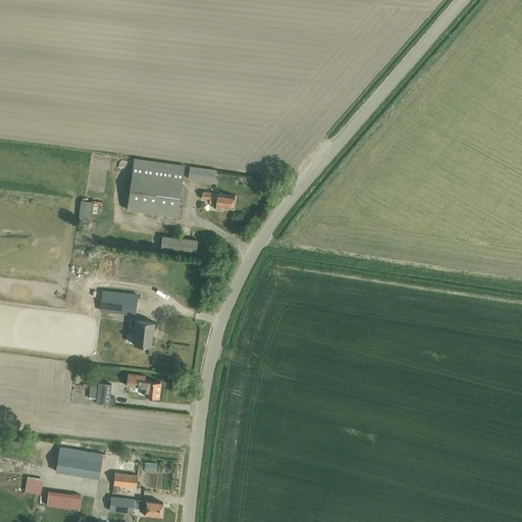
[(134,159),(126,209),(177,216),(185,165),(134,159)]
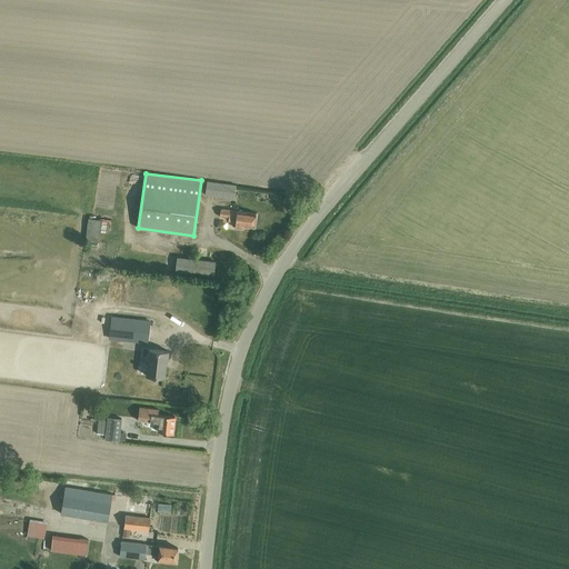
[(233,199),(236,186),(207,181),(205,195),(233,199)]
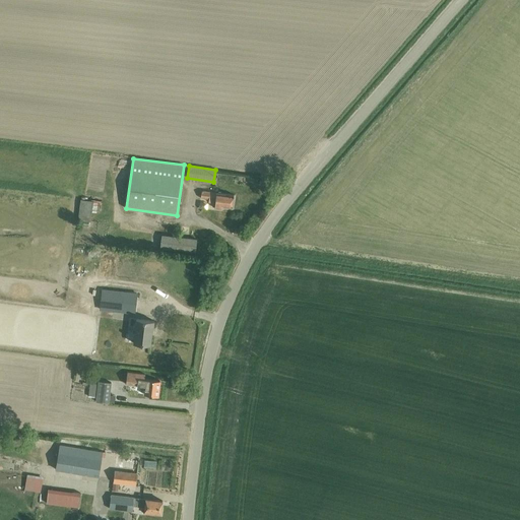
[(234,194),(201,190),(200,197),(209,198),(208,201),(215,202),(215,207),(220,208),(223,205),(232,206),(234,194)]
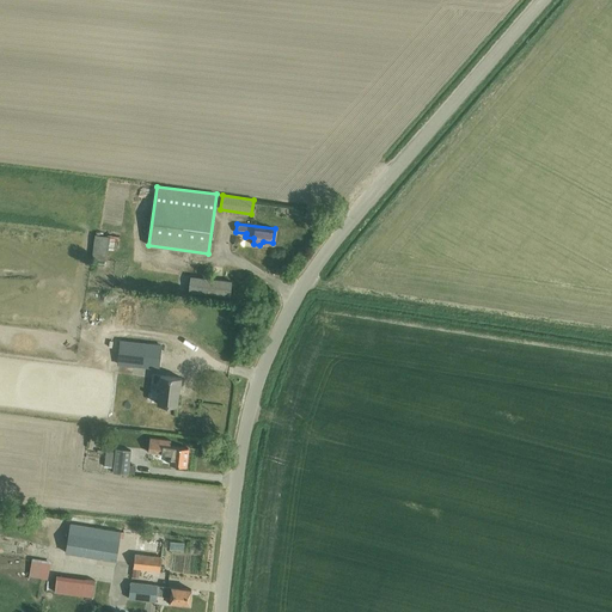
[(126,252),(126,239),(96,239),(96,251),(104,251),(103,257),(114,257),(114,252),(126,252)]
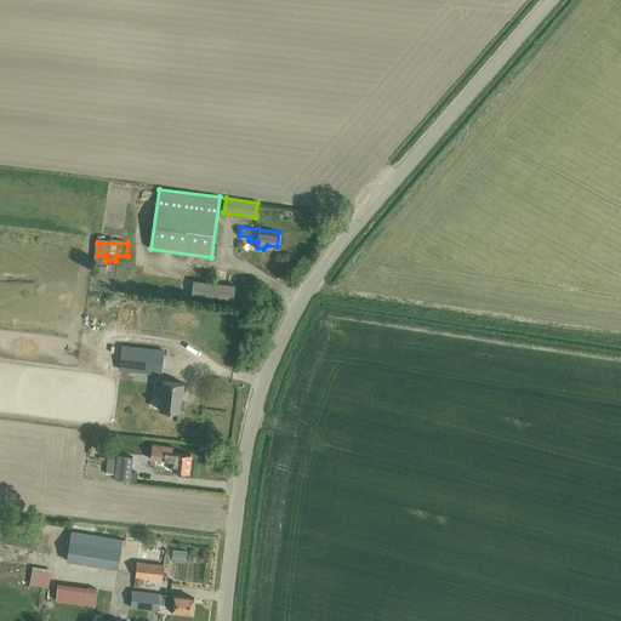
[(191,295),(204,296),(233,300),(234,285),(193,280),(191,295)]
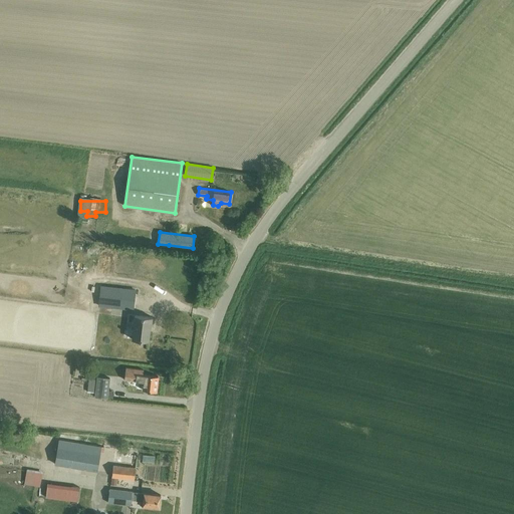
[(100,285),(97,305),(133,309),(135,289),(100,285)]
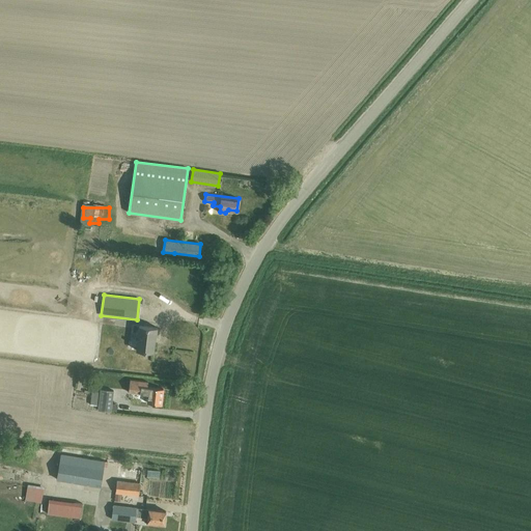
[(145,326),(139,326),(136,351),(154,353),(156,336),(157,336),(157,328),(150,327),(145,326)]
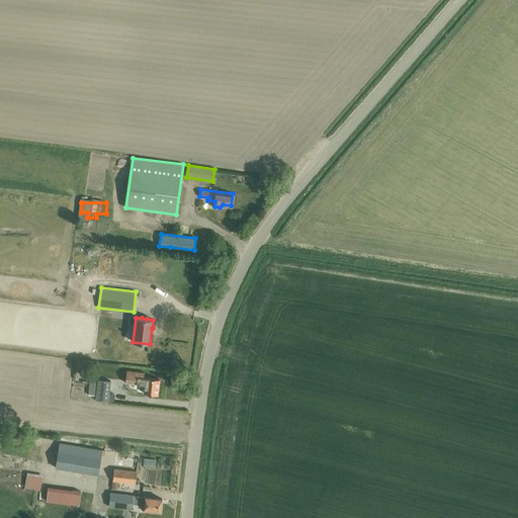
[(144,394),(158,396),(159,379),(143,377),(144,372),(126,370),(124,382),(145,384),(144,394)]
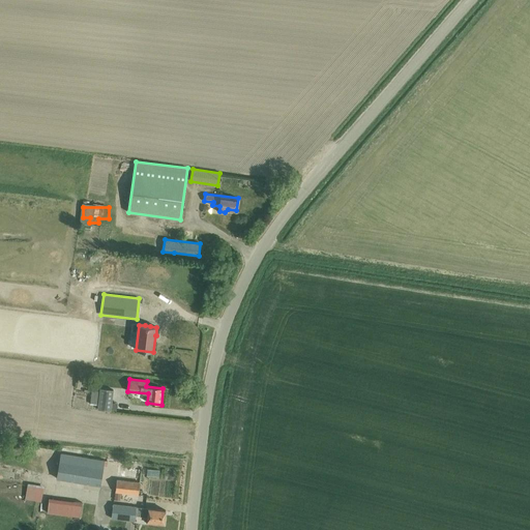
[(91,390),(90,404),(97,405),(97,409),(110,411),(113,389),(99,388),(99,391),(91,390)]
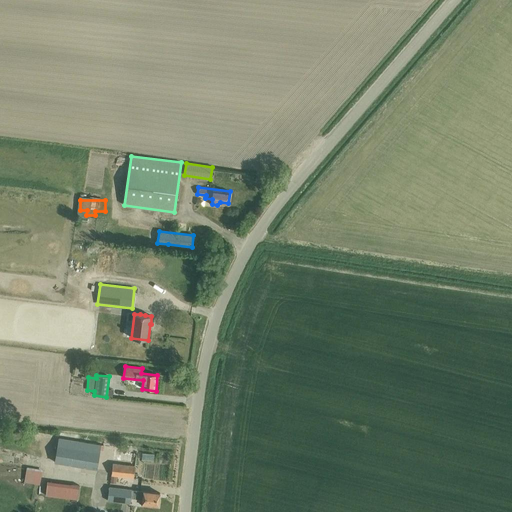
[(166,408),(164,416),(182,420),(183,411),(166,408)]
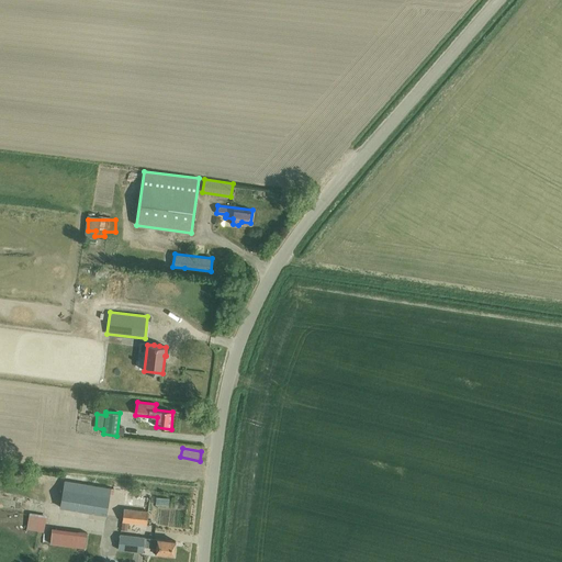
[(65,480),(60,506),(107,514),(111,487),(65,480)]
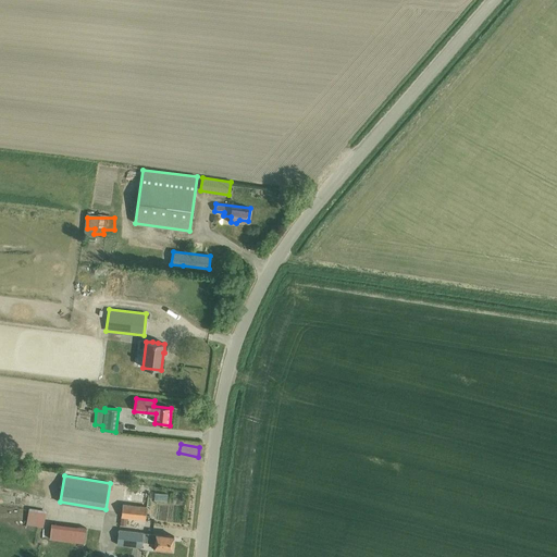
[(145,518),(146,506),(122,504),(120,524),(126,525),(127,517),(145,518)]
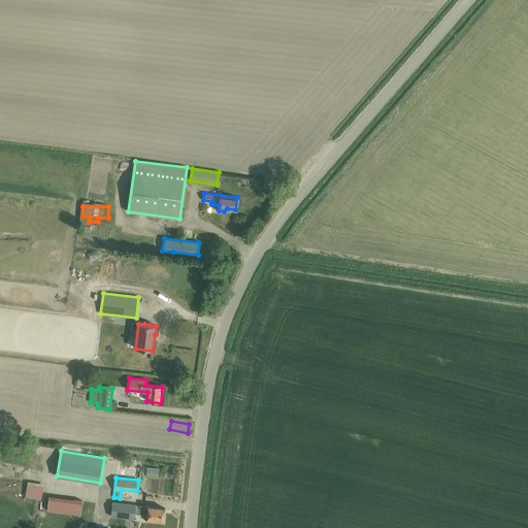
[(42,486),(27,483),(25,497),(40,500),(42,486)]
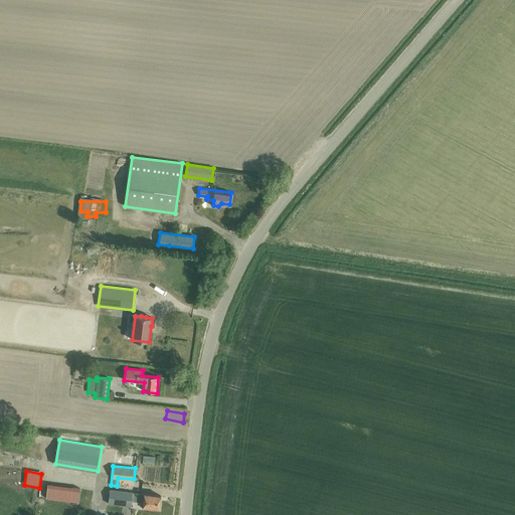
[(79,488),(47,484),(45,499),(77,502),(79,488)]
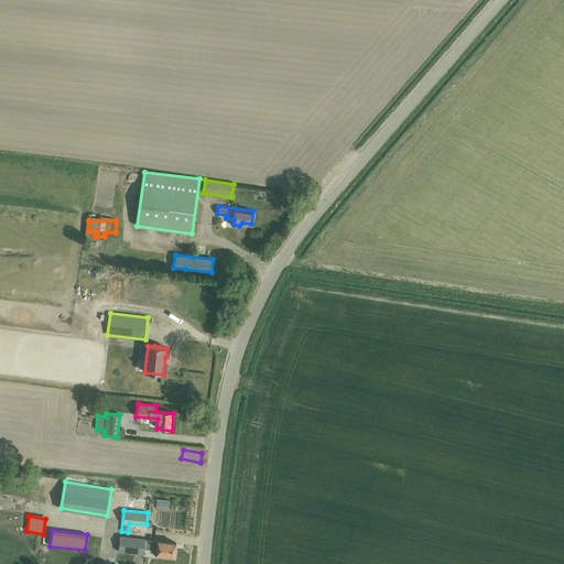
[(144,549),(155,550),(155,553),(158,553),(156,556),(167,557),(167,554),(175,555),(176,542),(120,535),(118,552),(143,554),(144,549)]
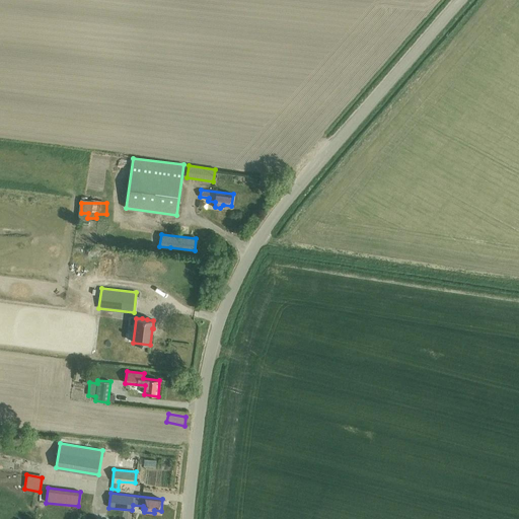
All buildings are outlined.
